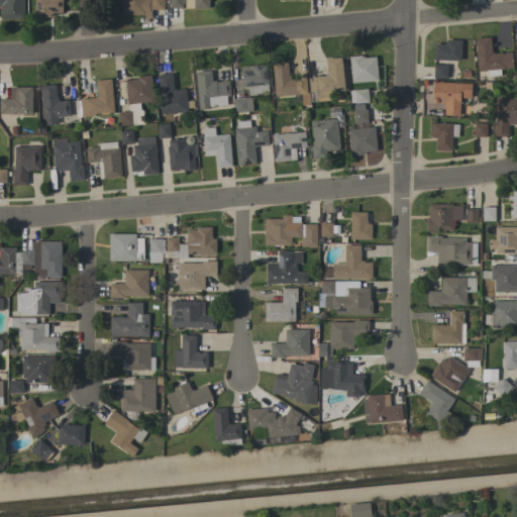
[(24,0),(24,19),(0,19),(0,0),(24,0)]
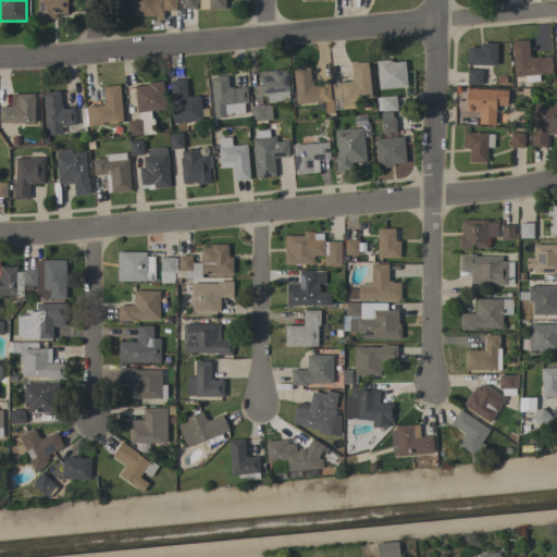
[(66,0),(66,14),(57,14),(57,15),(54,15),(54,19),(37,19),(37,0),(66,0)]
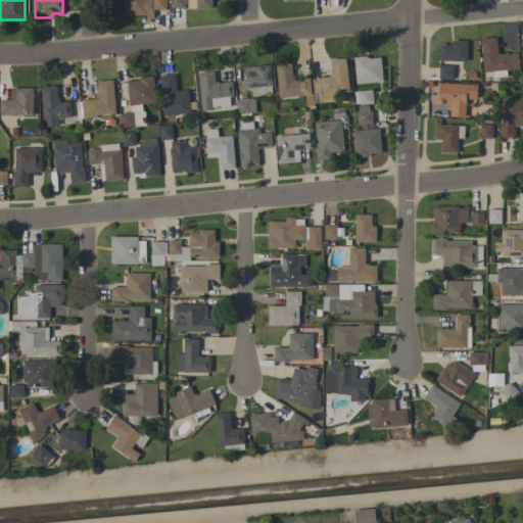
[(165,0),(165,10),(153,10),(153,19),(145,19),(145,15),(123,15),(123,7),(120,7),(120,0),(165,0)]
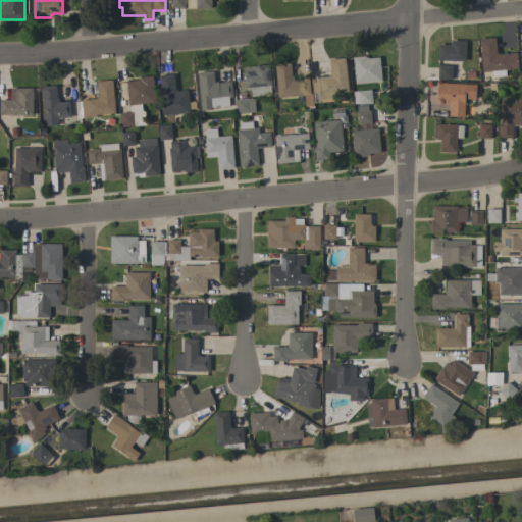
[(185,0),(185,8),(170,8),(170,0),(185,0)]
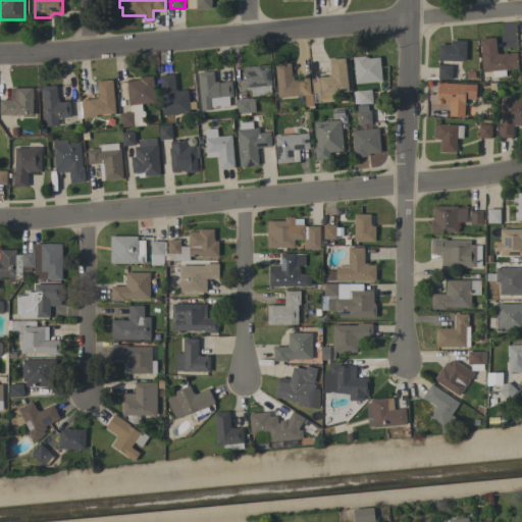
[(211,0),(211,9),(195,9),(195,8),(186,8),(186,0),(211,0)]
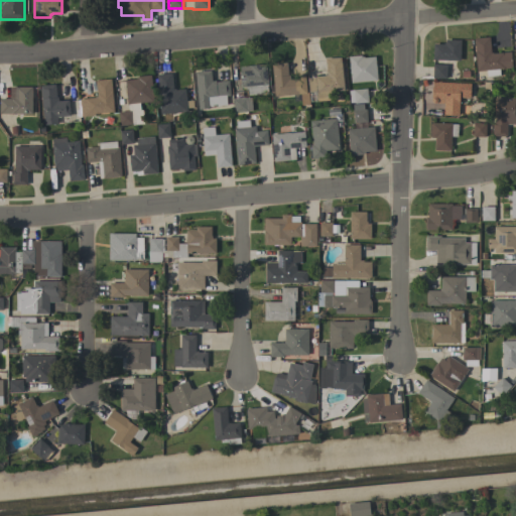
[(499,69),(500,76),(486,77),(486,70),(477,71),(474,38),(489,36),(491,52),(493,52),(493,53),(510,51),(512,68),(499,69)]
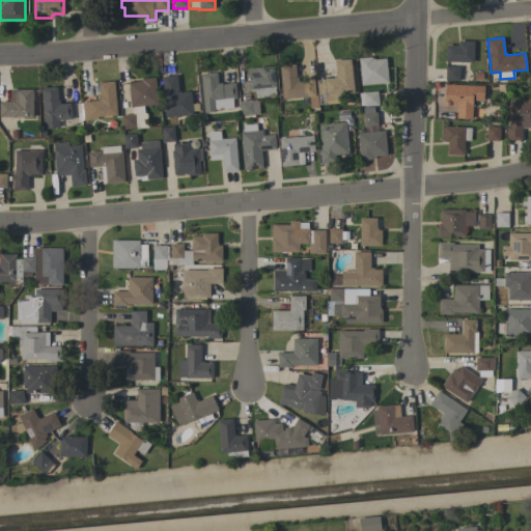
[(473,62),(445,61),(446,45),(455,46),(455,44),(457,45),(458,40),(474,42),(473,62)]
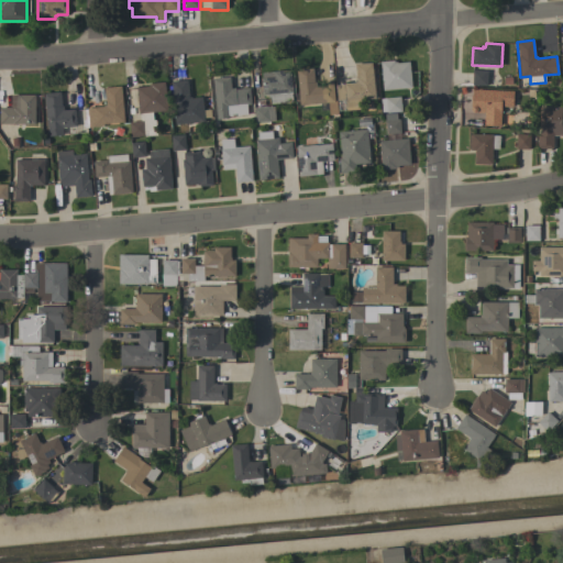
[(383,90),(381,62),(394,61),(394,62),(396,62),(396,63),(409,62),(411,87),(383,90)]
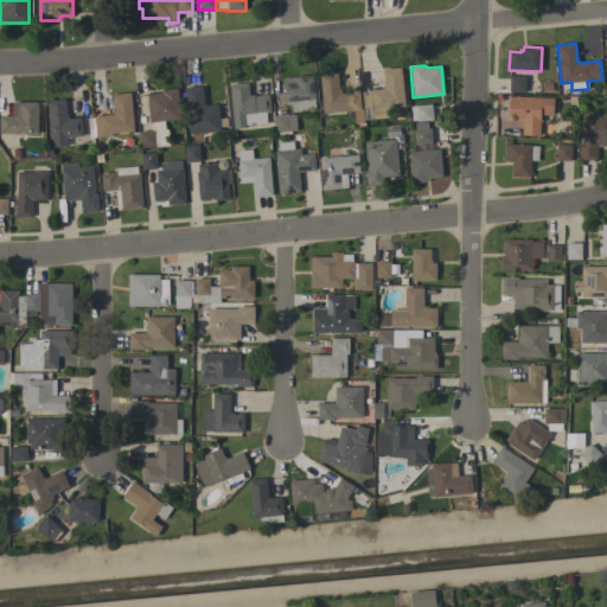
[(389,107),(389,117),(372,119),(371,107),(363,108),(362,91),(370,90),(370,89),(382,88),(381,87),(384,87),(382,69),(400,66),(403,106),(389,107)]
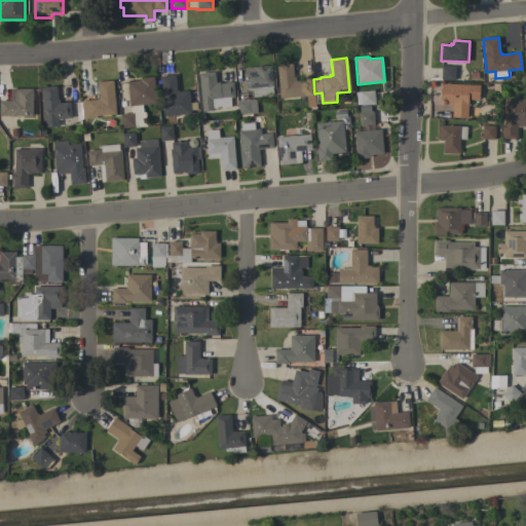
[(314,106),(307,107),(306,96),(279,98),(276,65),(292,64),(294,76),(295,76),(295,80),(305,79),(306,94),(313,94),(314,106)]
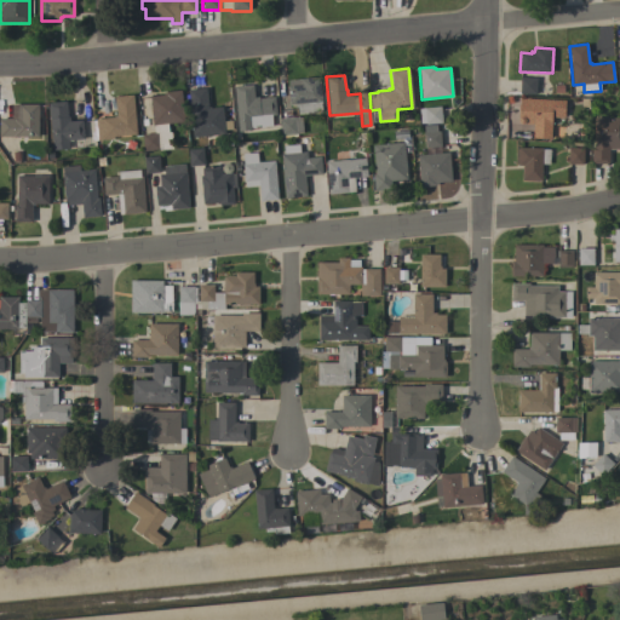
[(321,102),(322,112),(298,114),(297,107),(296,107),(294,104),(288,104),(287,85),(288,85),(288,80),(319,76),(321,102)]
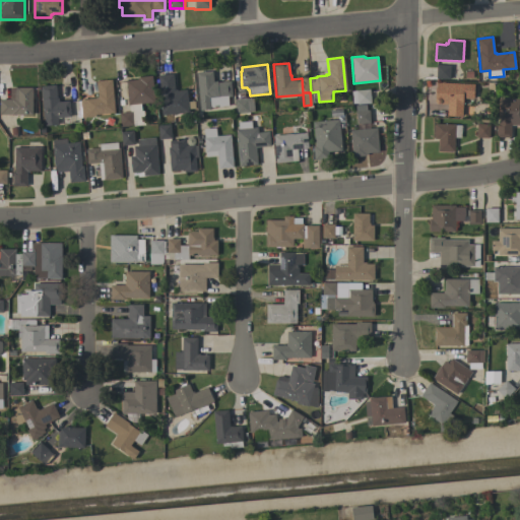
[(450,65),(450,79),(436,78),(436,65),(450,65)]
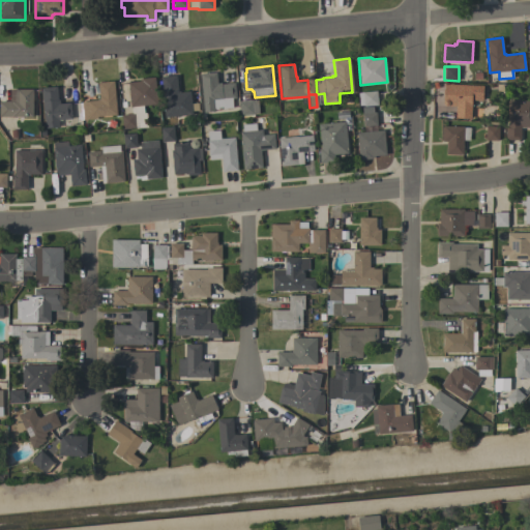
[(200,74),(216,71),(217,83),(222,82),(222,84),(234,83),(236,97),(232,98),(233,108),(213,110),(213,111),(204,112),(200,74)]
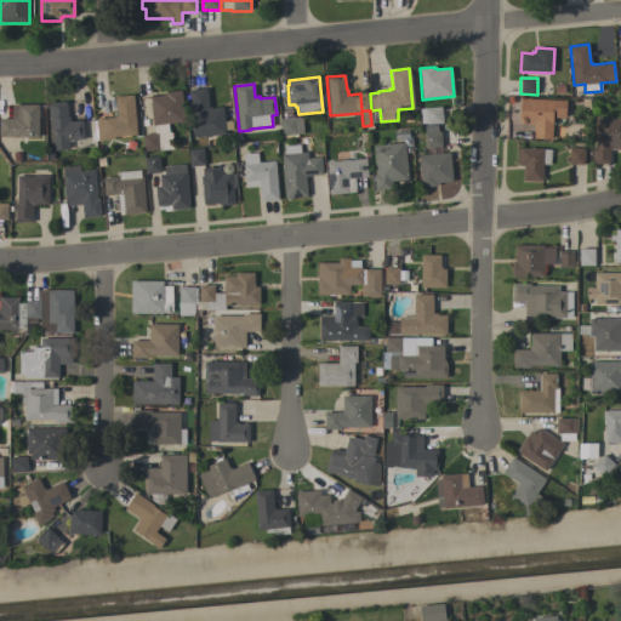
[(193,137),(188,90),(206,89),(209,107),(211,107),(211,108),(222,107),(224,134),(193,137)]
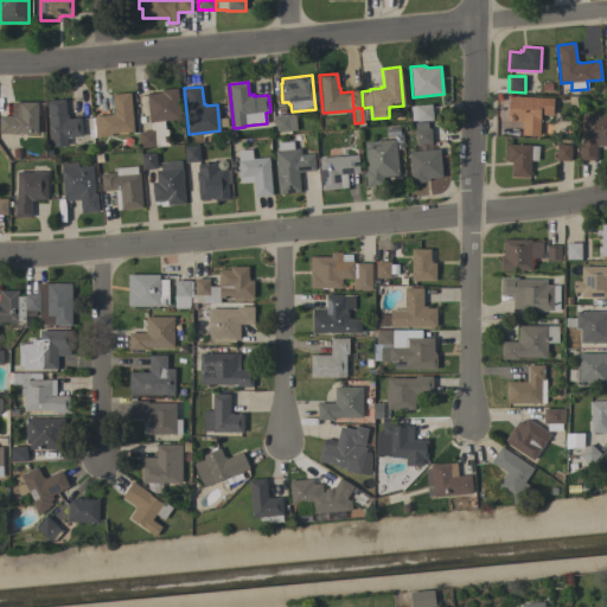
[(180,119),(164,121),(165,129),(167,129),(170,145),(141,148),(139,132),(152,131),(151,122),(149,122),(147,94),(160,93),(160,91),(163,91),(163,89),(177,88),(180,119)]
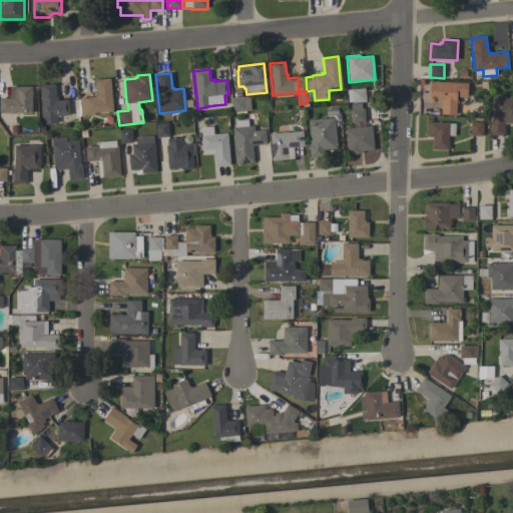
[(113,111),(94,112),(94,115),(80,116),(79,98),(94,96),(94,95),(96,95),(94,79),(110,78),(113,111)]
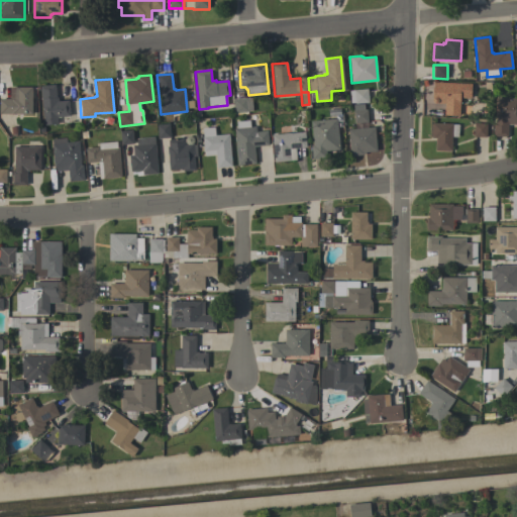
[(460,83),(459,102),(470,103),(469,116),(443,115),(444,103),(434,102),(434,98),(432,98),(433,95),(431,94),(431,91),(433,90),(433,82),(460,83)]
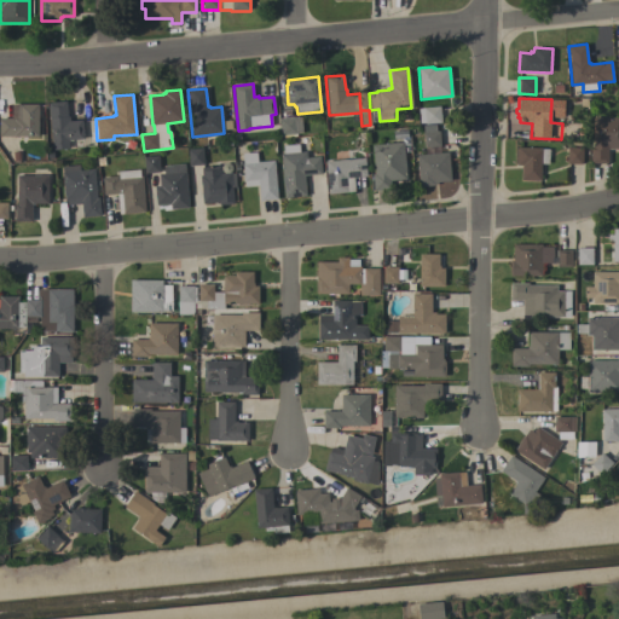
[(48,103),(67,100),(68,116),(69,116),(70,121),(82,120),(84,138),(82,139),(84,148),(69,149),(53,150),(48,103)]
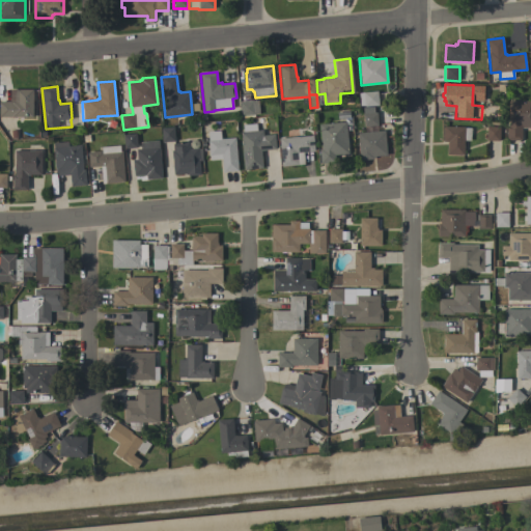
[(32,117),(0,116),(0,102),(9,102),(10,89),(32,89),(32,117)]
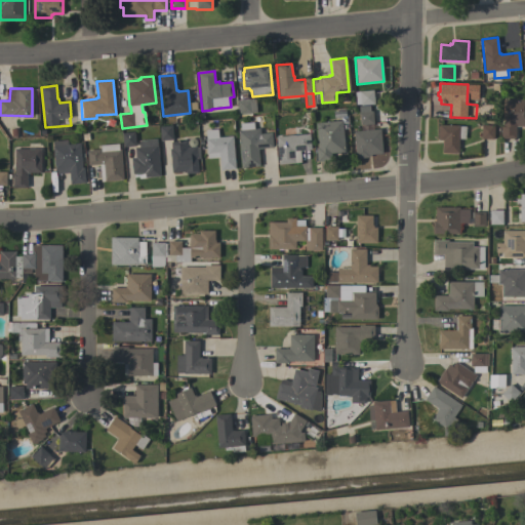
[(373,90),(374,104),(360,106),(360,105),(356,105),(355,92),(359,91),(373,90)]
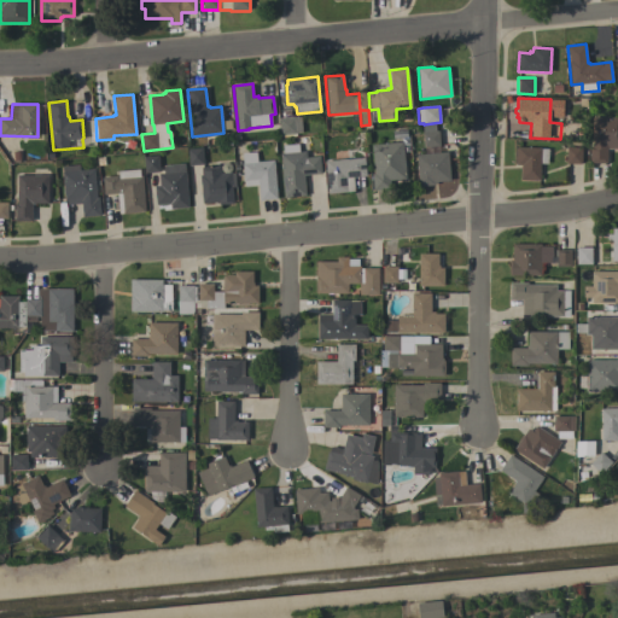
[(297,116),(297,117),(299,117),(302,132),(296,132),(296,135),(281,138),(279,118),(297,116)]
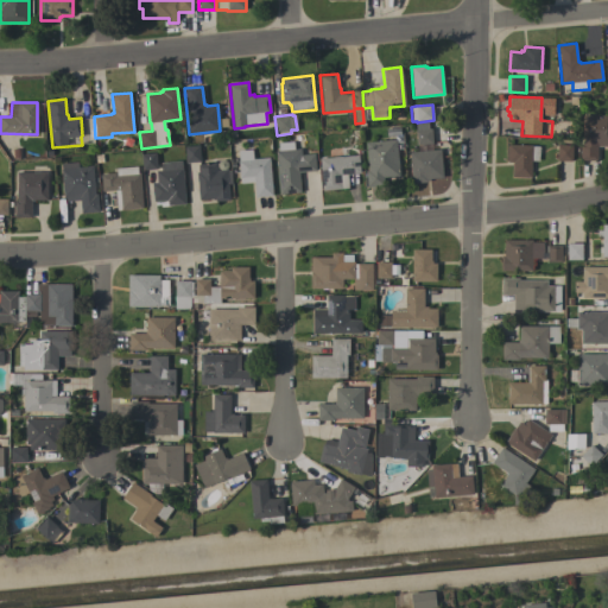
[(607,146),(597,146),(597,160),(580,160),(580,144),(582,144),(582,115),(607,115),(607,146)]
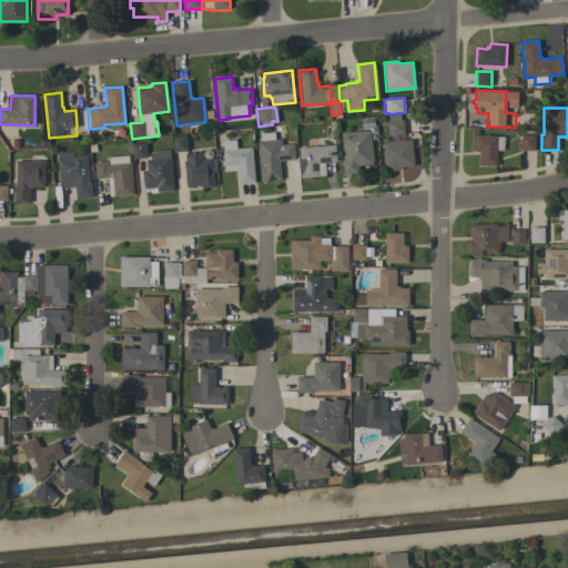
[(403,120),(404,133),(388,135),(387,121),(403,120)]
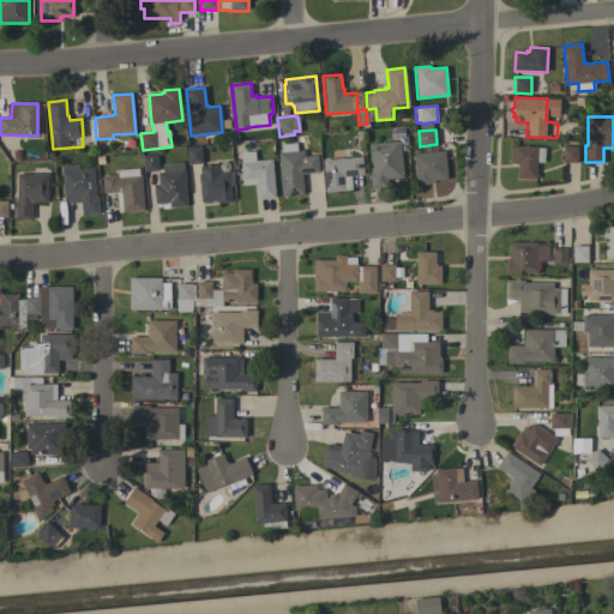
[(403,178),(386,179),(387,187),(371,188),(369,172),(372,172),(368,143),(399,140),(403,178)]
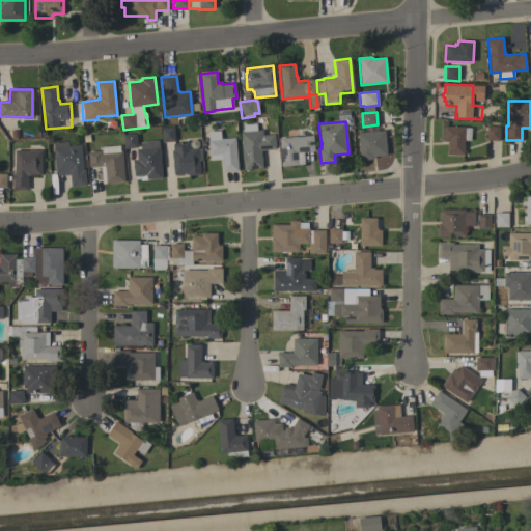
[(241,132),(244,132),(243,126),(256,124),(257,131),(262,130),(262,135),(274,134),(276,148),(261,150),(262,168),(244,169),(241,132)]
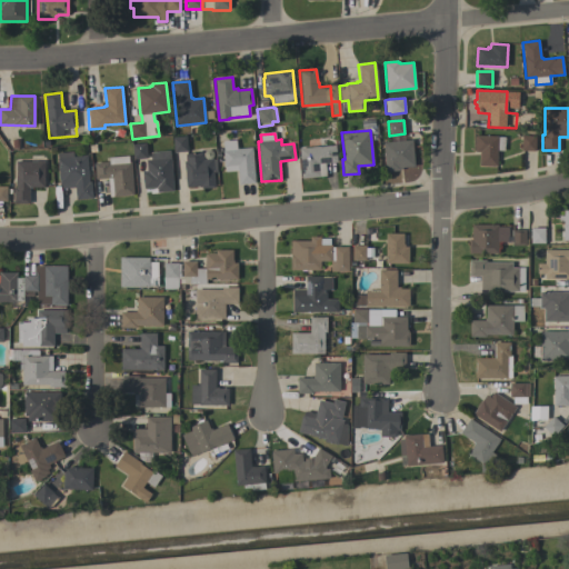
[(188,151),(173,152),(172,137),(186,136),(188,151)]
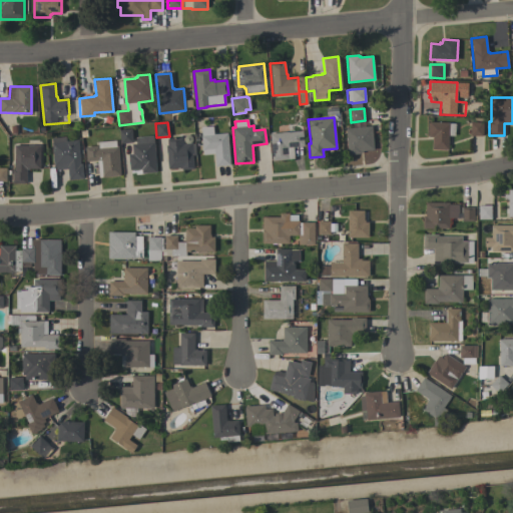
[(449,122),(449,123),(455,123),(454,136),(448,135),(448,149),(446,149),(432,149),(432,136),(429,136),(429,135),(427,135),(428,122),(449,122)]
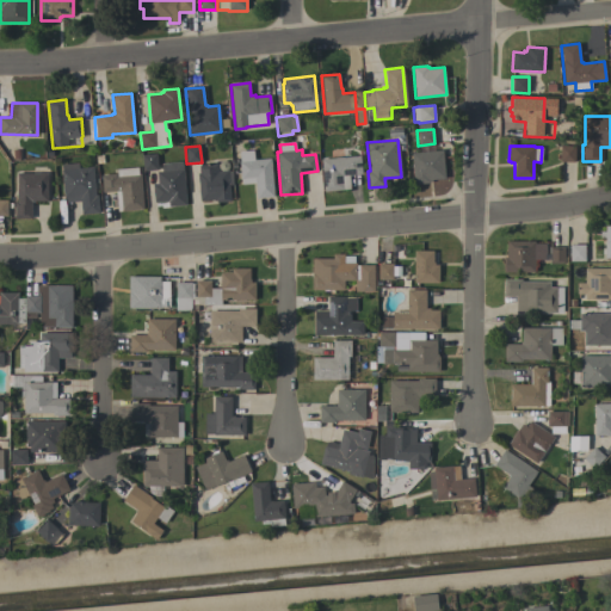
[(574,146),(574,162),(560,162),(560,146),(574,146)]
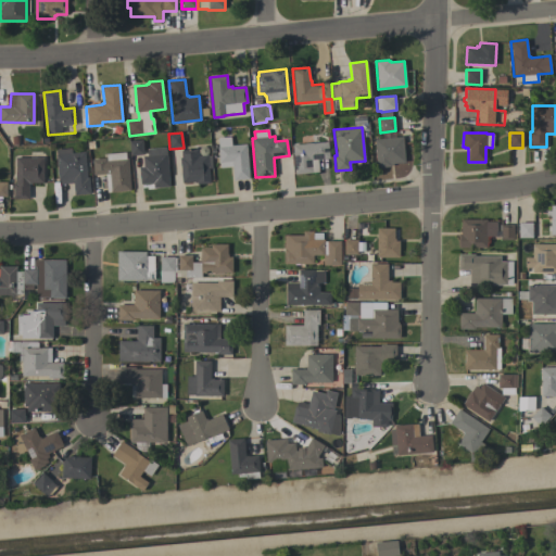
[(249,179),(232,180),(231,165),(218,166),(217,146),(218,146),(217,138),(230,137),(230,144),(247,143),(249,179)]
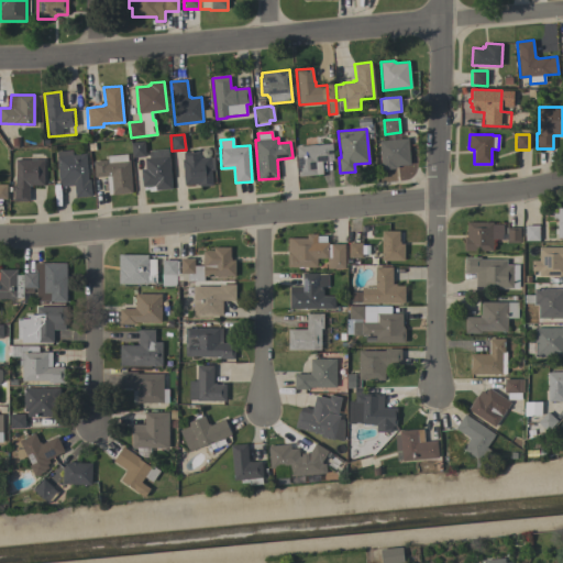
[(407,139),(410,164),(397,165),(398,167),(396,167),(396,168),(382,169),(378,141),(407,139)]
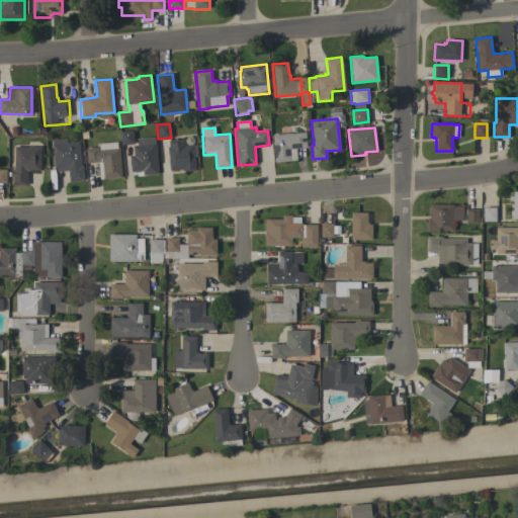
[(121,145),(120,132),(133,131),(134,144),(121,145)]
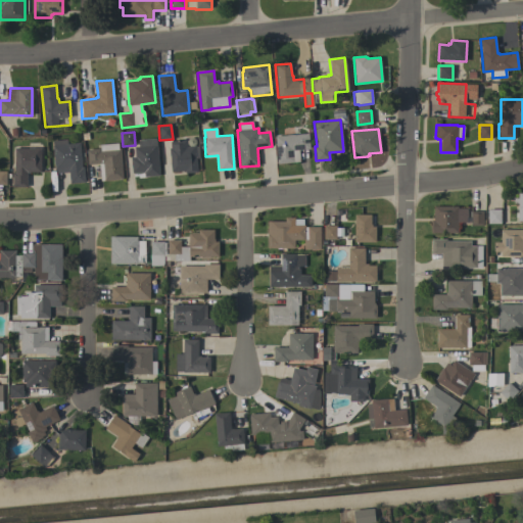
[(307,133),(310,149),(298,150),(299,161),(277,163),(275,136),(307,133)]
